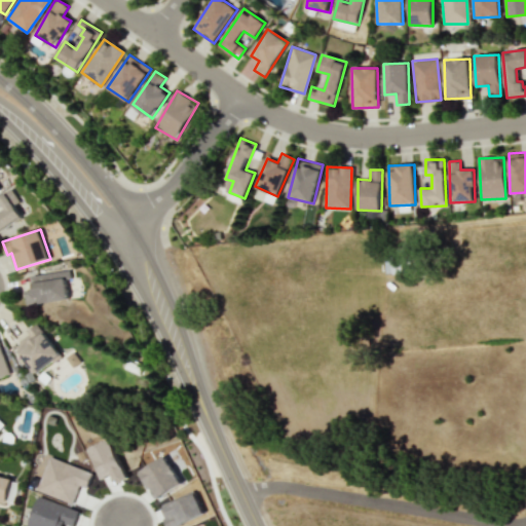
[(30,274),(32,289),(25,290),(26,304),(68,300),(66,279),(71,278),(70,271),(30,274)]
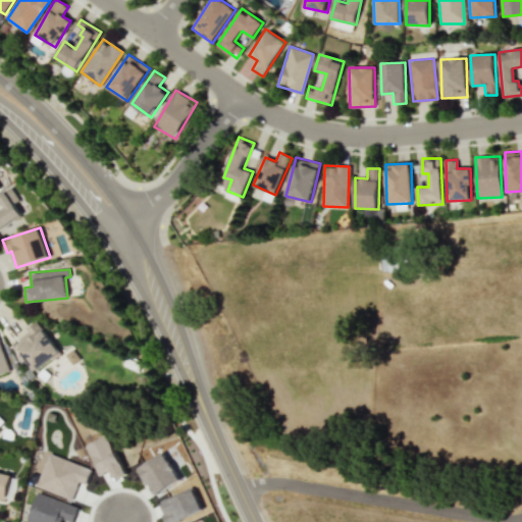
[(59,354),(40,323),(13,341),(33,371),(59,354)]
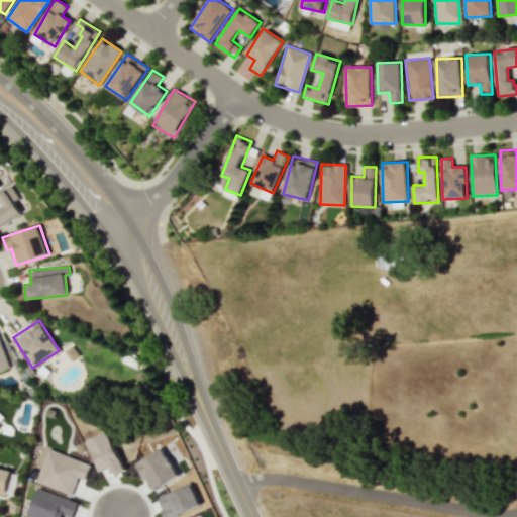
[(0,371),(9,368),(0,341),(0,371)]
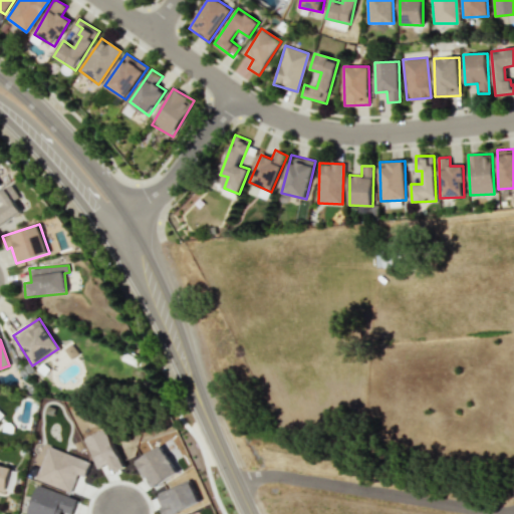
[(71,359),(79,353),(71,343),(63,349),(71,359)]
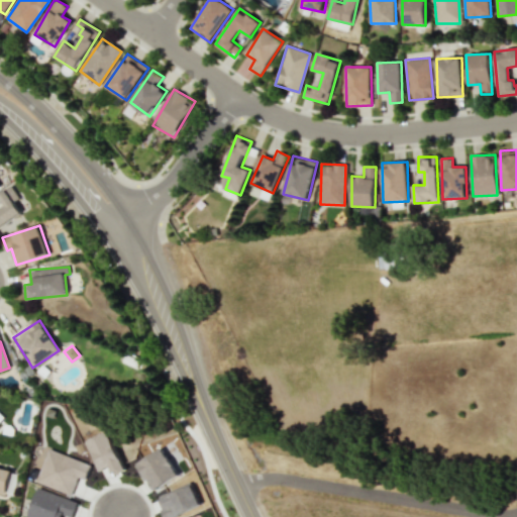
[(0,494),(5,495),(11,471),(0,468),(0,494)]
